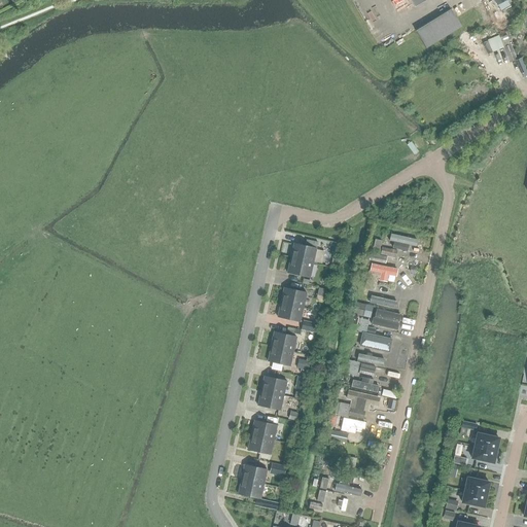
[(461,27),(450,9),(415,31),(426,48),(461,27)]
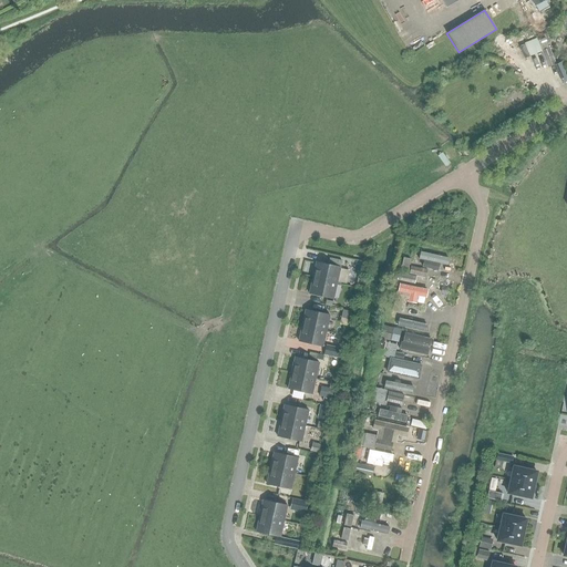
[(540,51),(547,68),(556,64),(549,48),(540,51)]
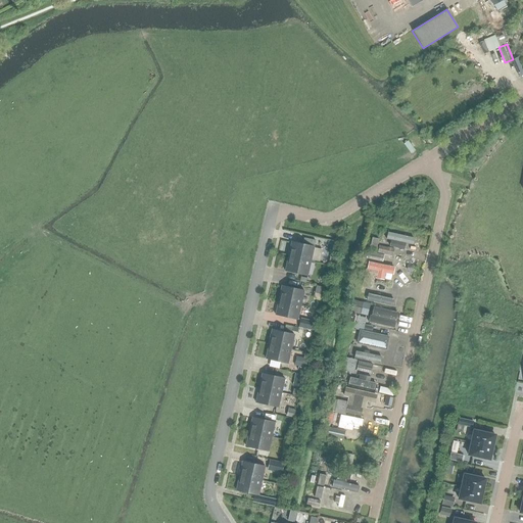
[(520,76),(522,74),(522,60),(521,55),(514,58),(520,76)]
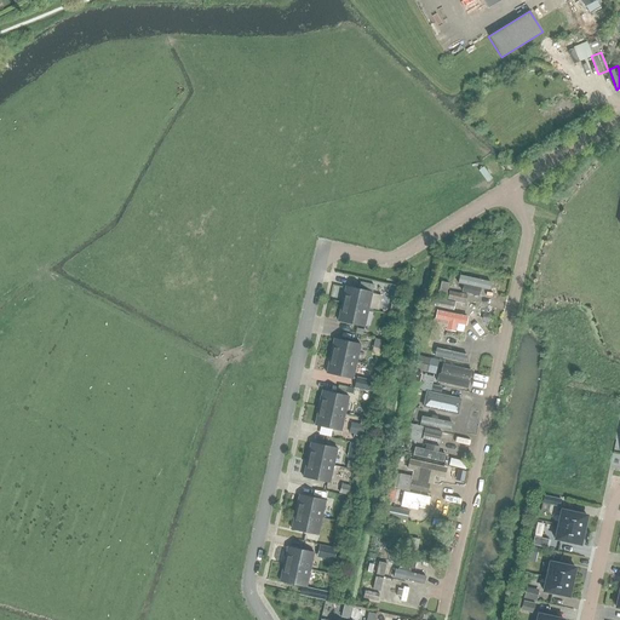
[(487,183),(492,179),(483,168),(478,172),(487,183)]
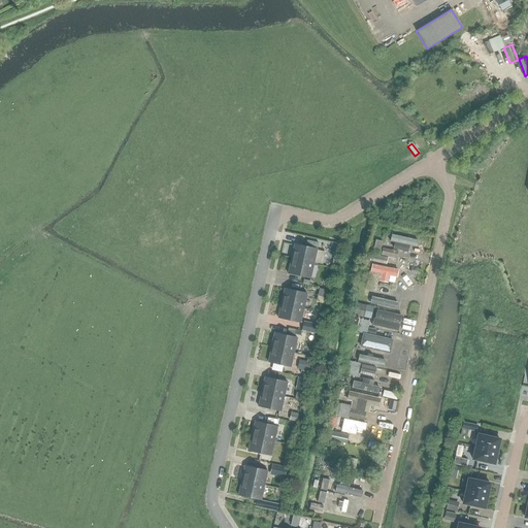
[(392,235),(390,242),(394,243),(393,250),(407,253),(409,246),(417,249),(418,241),(392,235)]
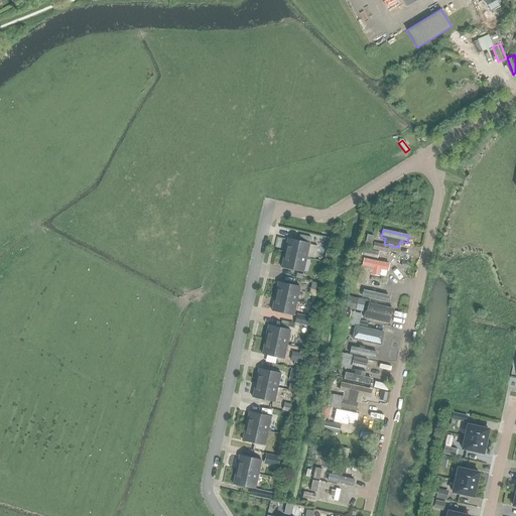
[(298,241),(287,239),(284,253),(306,258),(310,238),(299,235),(298,241)]
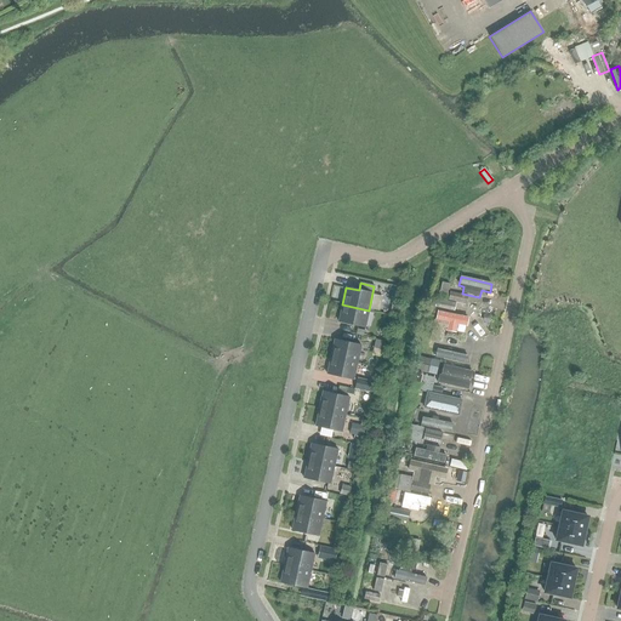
[(442,283),(438,295),(446,296),(449,284),(442,283)]
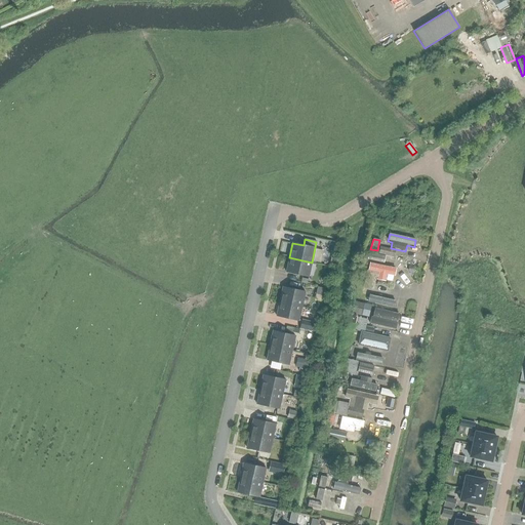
[(396,250),(380,246),(378,253),(394,257),(396,250)]
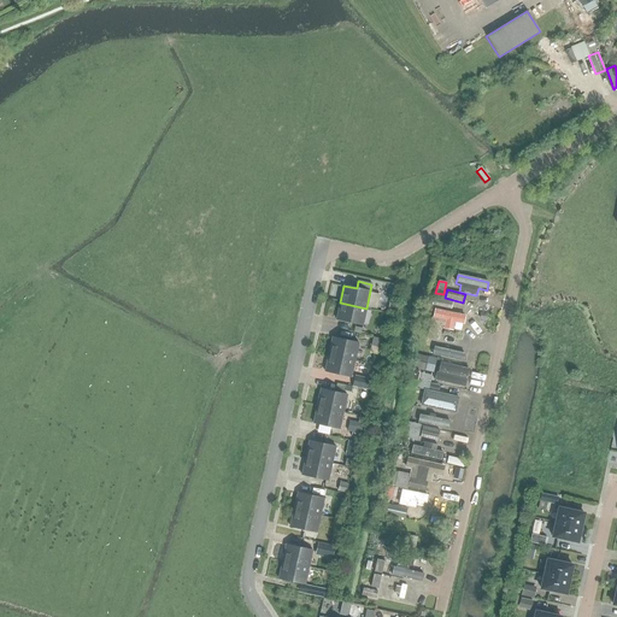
[(432,305),(451,309),(452,301),(434,298),(432,305)]
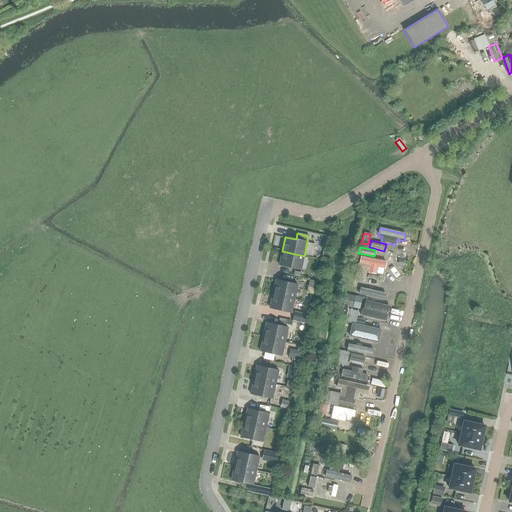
[(279,265),(301,270),(304,256),(282,251),(279,265)]
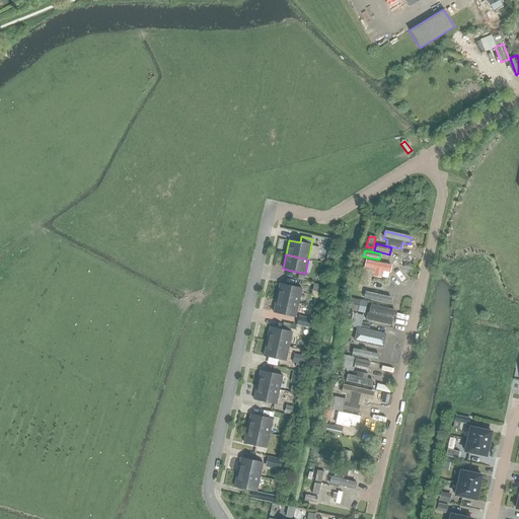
[(392,267),(365,261),(363,269),(373,271),(372,278),(379,280),(381,272),(390,274),(392,267)]
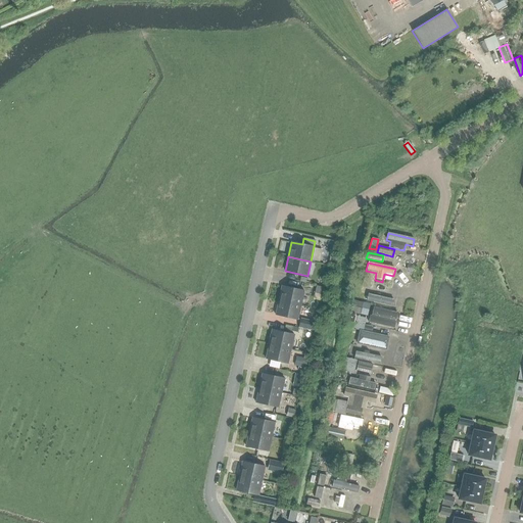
[(363,278),(365,266),(358,264),(354,276),(363,278)]
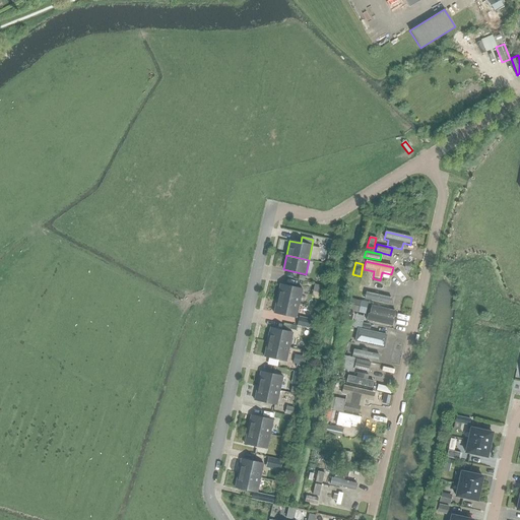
[(362,272),(361,278),(371,281),(373,275),(362,272)]
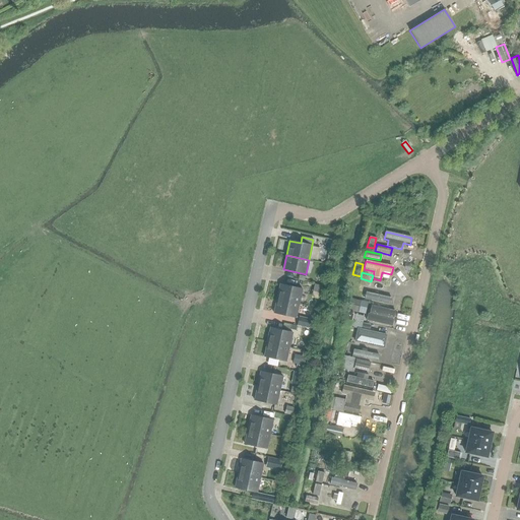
[(370,287),(371,281),(361,278),(360,285),(370,287)]
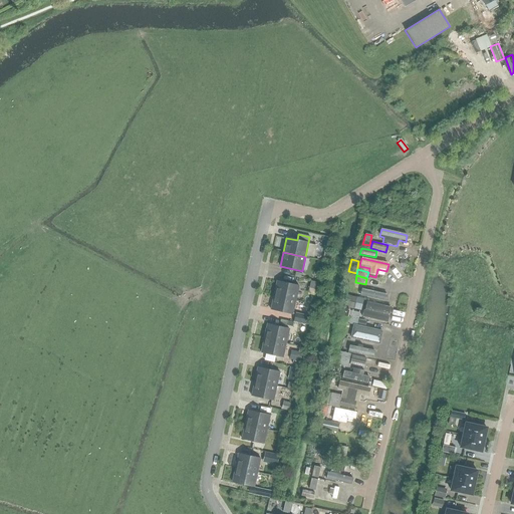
[(276,281),(273,295),(295,300),(299,286),(276,281)]
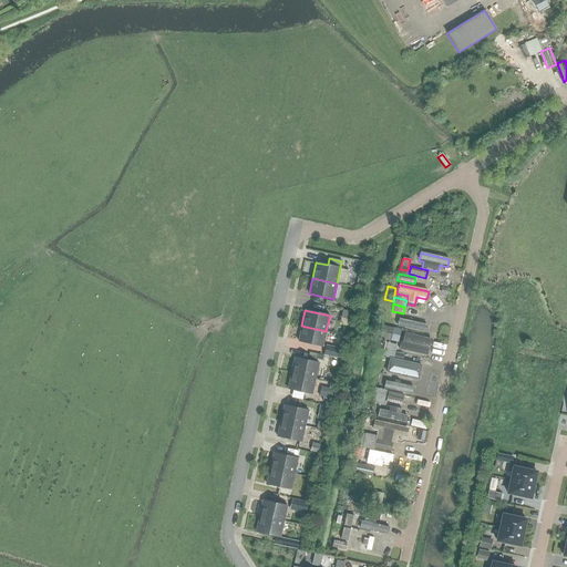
[(426,325),(400,319),(398,328),(424,333),(426,325)]
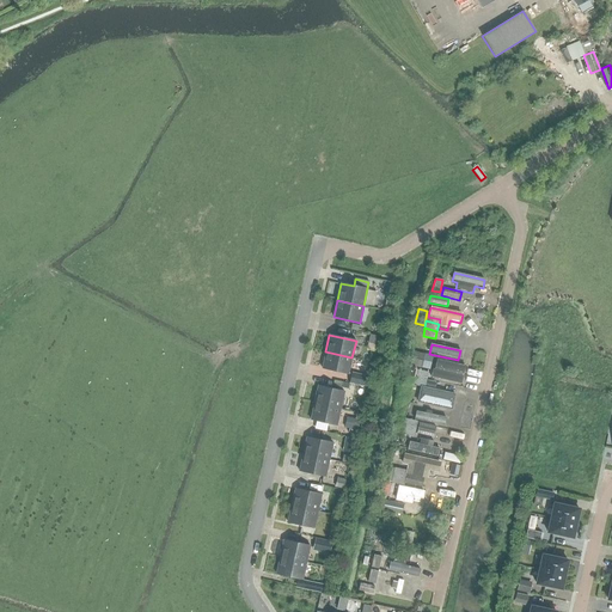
[(421,353),(410,350),(407,365),(422,368),(424,354),(421,353)]
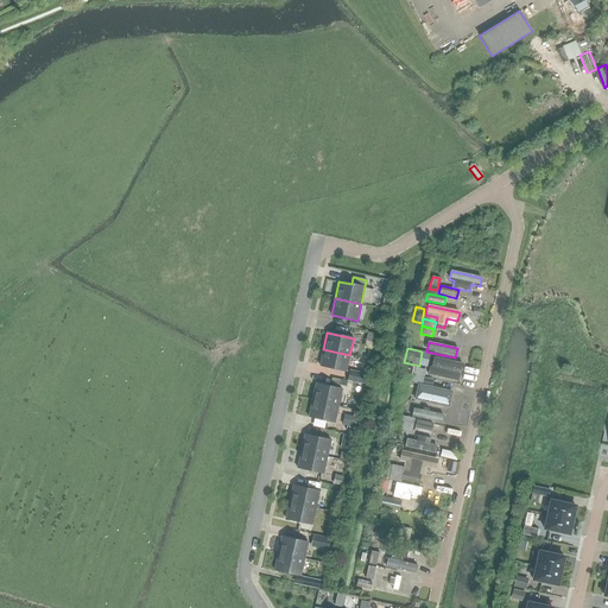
[(320,366),(346,372),(349,355),(323,349),(320,366)]
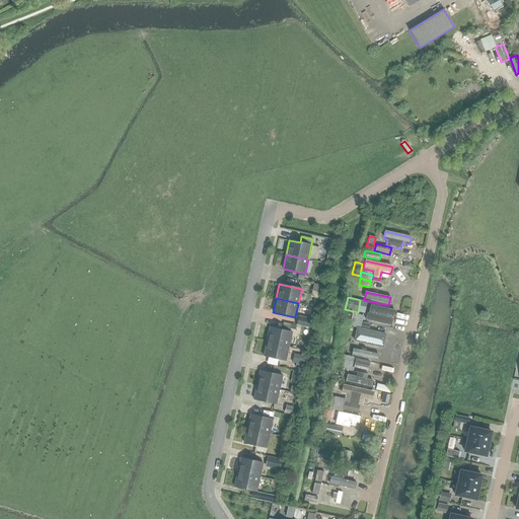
[(395,311),(370,306),(367,322),(391,327),(395,311)]
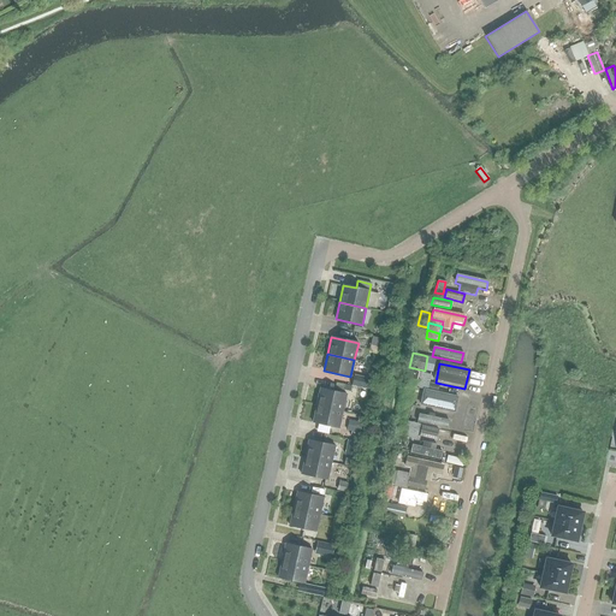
[(419,372),(416,380),(424,381),(428,383),(431,375),(419,372)]
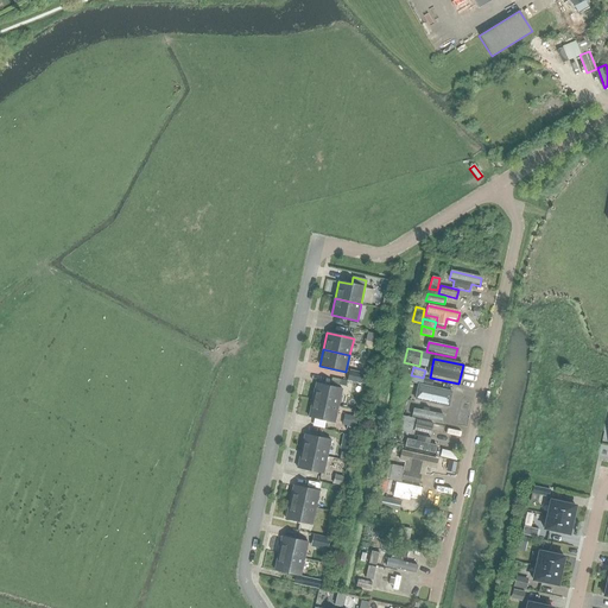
[(347,380),(363,384),(365,375),(349,372),(347,380)]
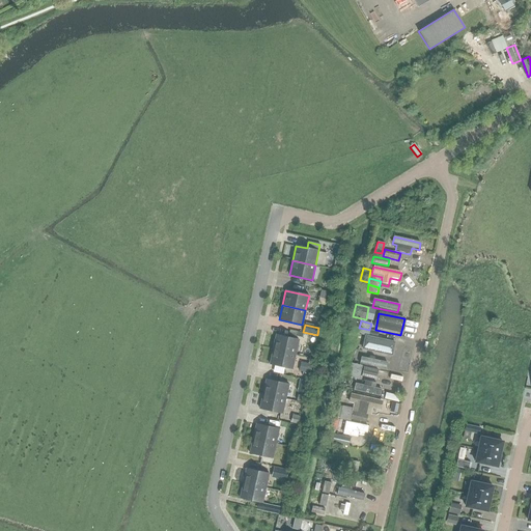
[(368,336),(369,330),(365,329),(359,328),(358,334),(368,336)]
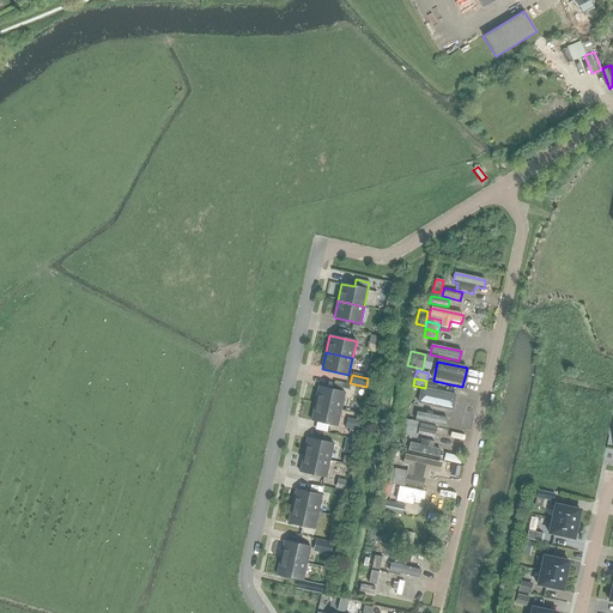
[(319,387),(315,404),(341,410),(345,393),(319,387)]
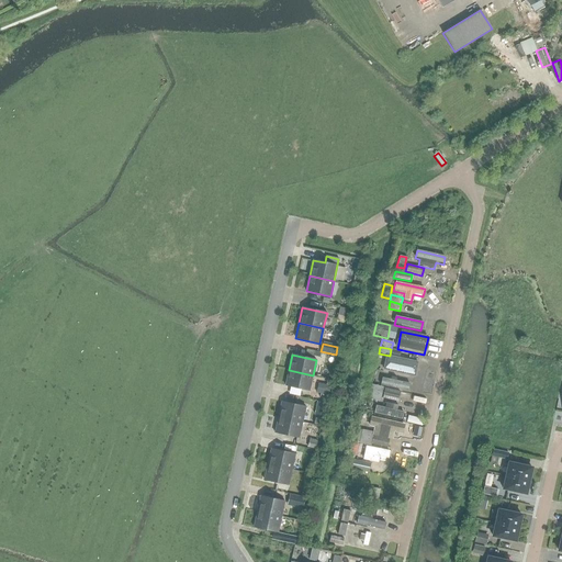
[(385,356),(382,370),(415,378),(418,362),(385,356)]
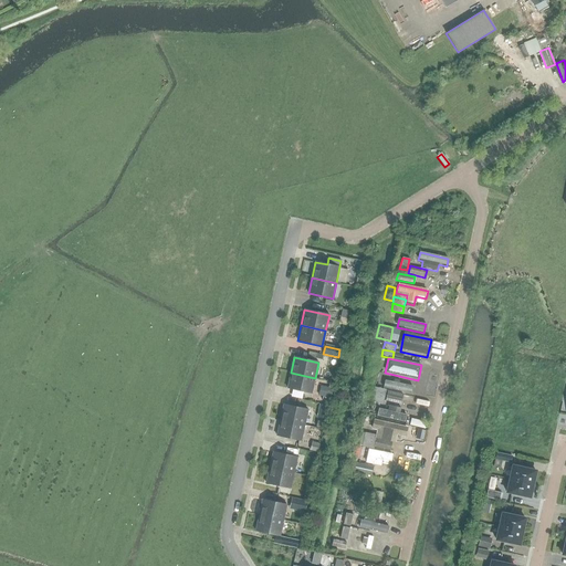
[(287,388),(312,394),(315,378),(291,373),(287,388)]
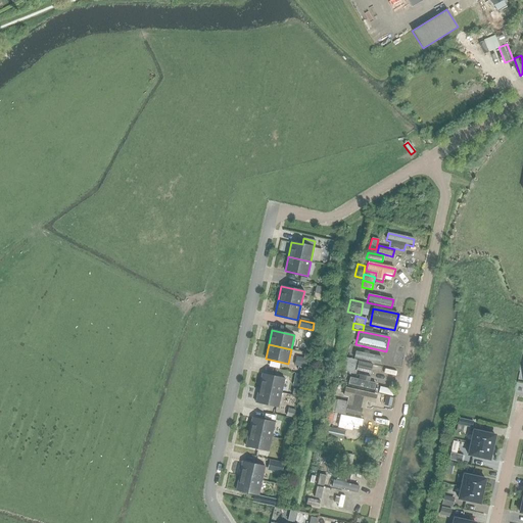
[(382,357),(355,351),(354,359),(380,364),(382,357)]
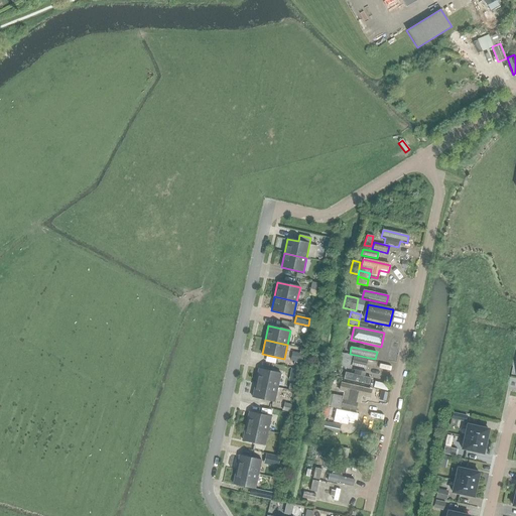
[(296,353),(294,361),(293,365),(299,366),(302,354),(296,353)]
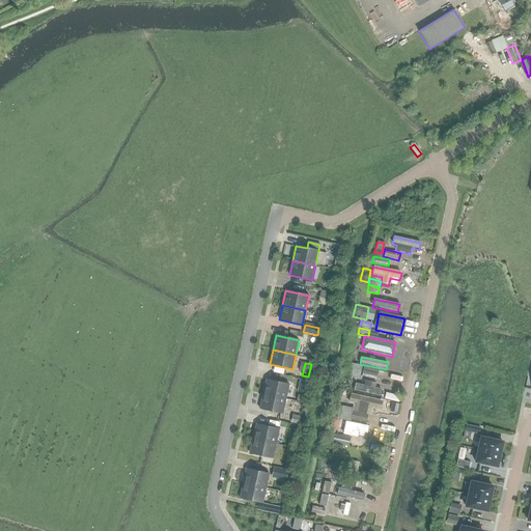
[(352,363),(350,370),(360,372),(362,366),(352,363)]
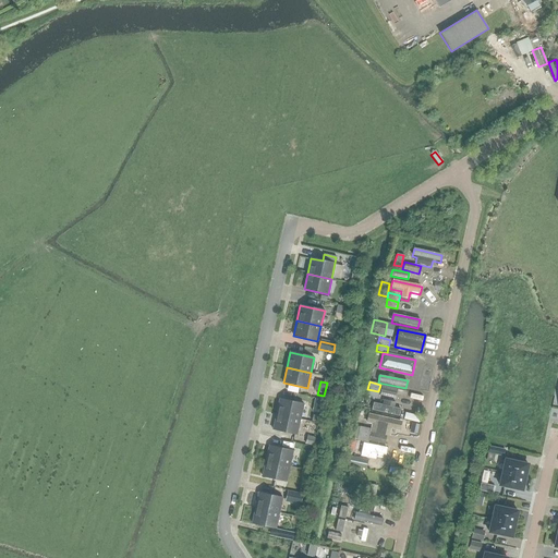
[(379,396),(395,399),(397,389),(381,386),(379,396)]
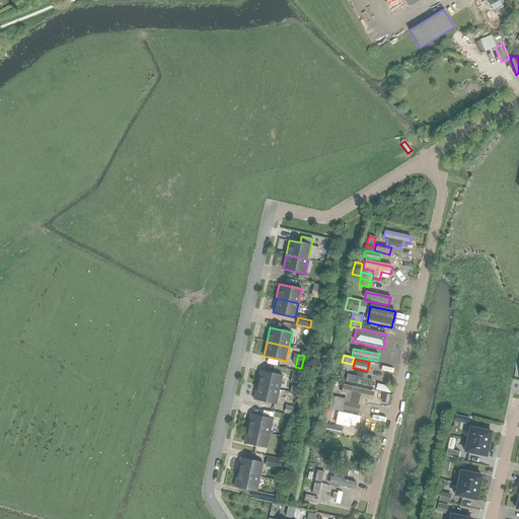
[(351,370),(352,364),(342,362),(341,368),(351,370)]
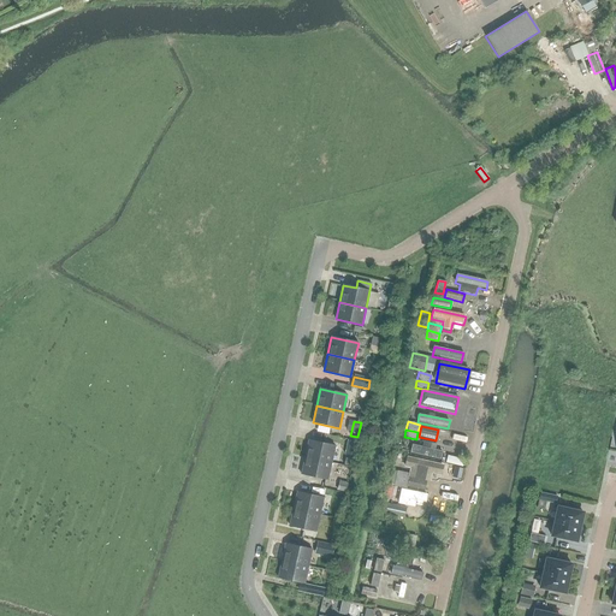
[(348,439),(345,446),(356,450),(359,443),(348,439)]
